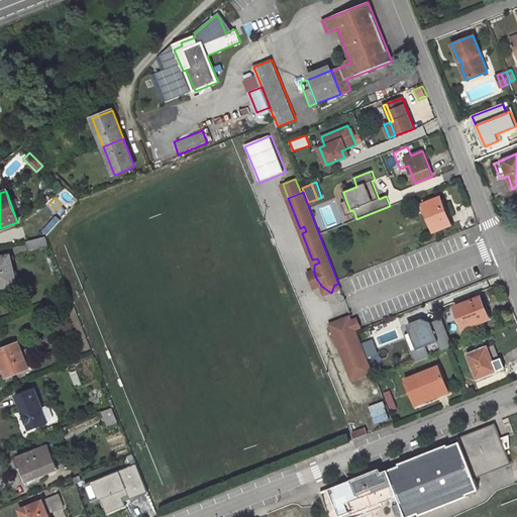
[(451,224),(440,197),(423,204),(433,231),(451,224)]
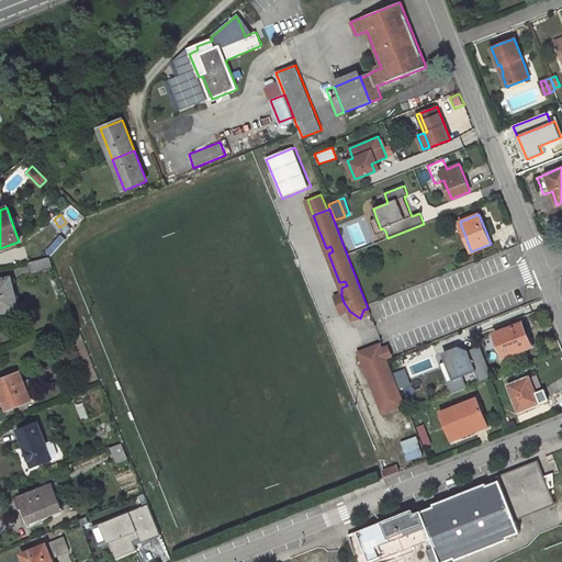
[(381,229),(377,218),(370,221),(377,235),(385,232),(383,228),(381,229)]
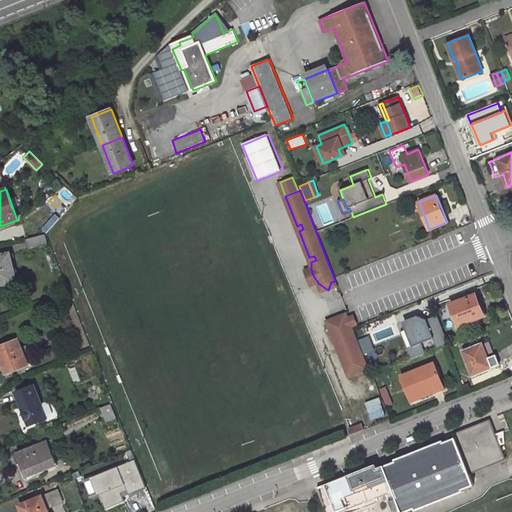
[(47,244),(45,234),(26,239),(29,249),(47,244)]
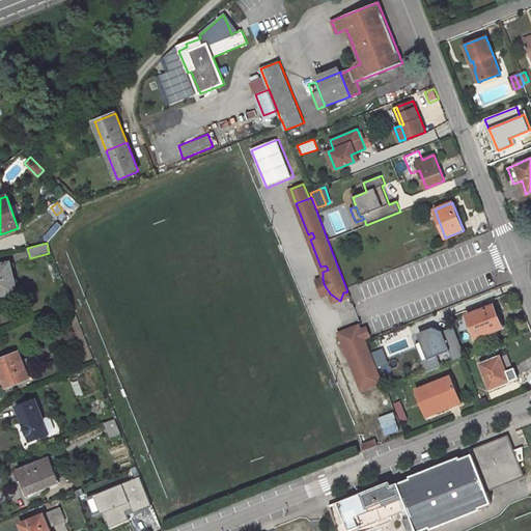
[(9,262),(0,263),(0,296),(17,292),(9,262)]
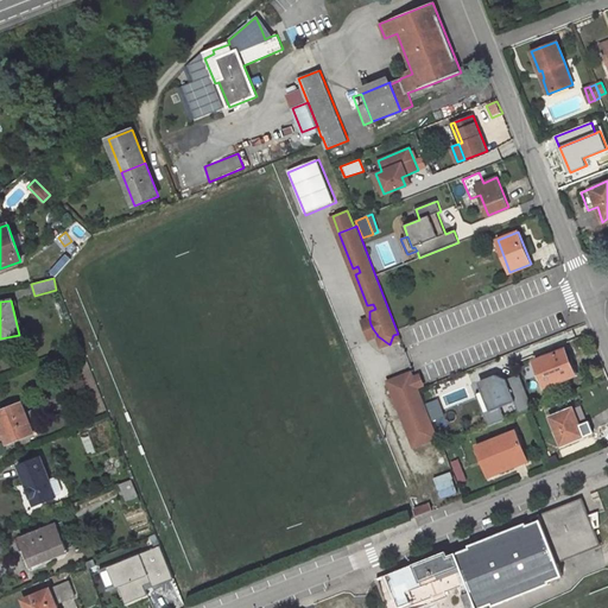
[(373,329),(371,324),(369,320),(369,318),(362,321),(369,340),(377,336),(378,336),(377,334),(373,329)]
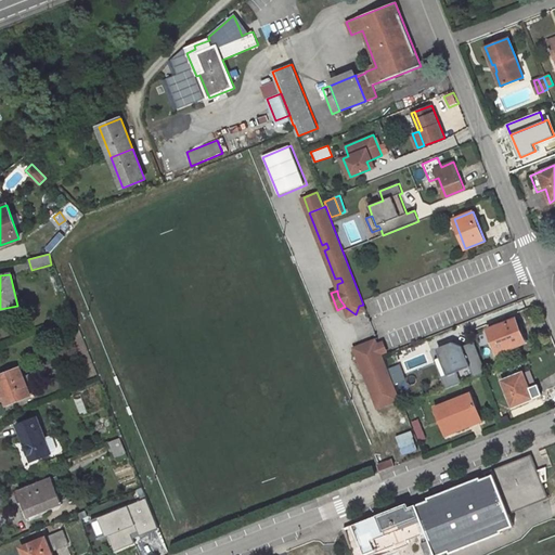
[(365,310),(363,305),(359,306),(356,314),(365,310)]
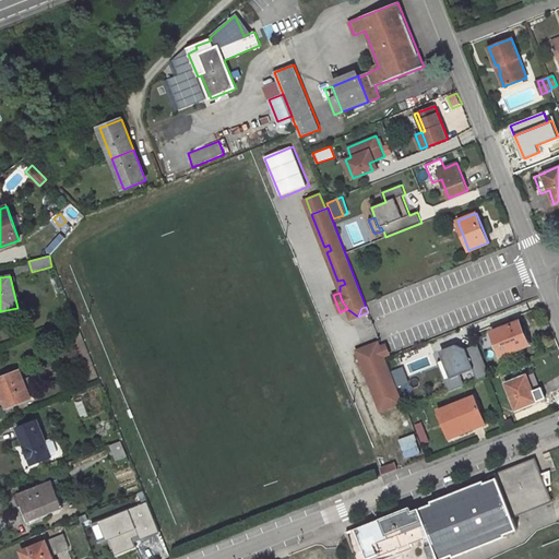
[(358,317),(355,314),(351,311),(347,309),(346,309),(351,319),(358,317)]
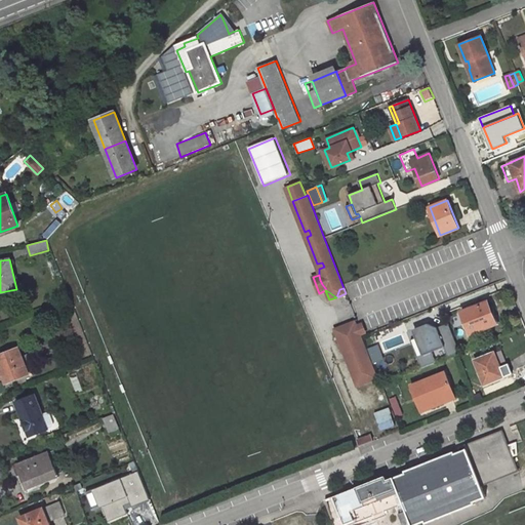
[(492,325),(487,315),(492,313),(488,301),(461,312),(471,334),(492,325)]
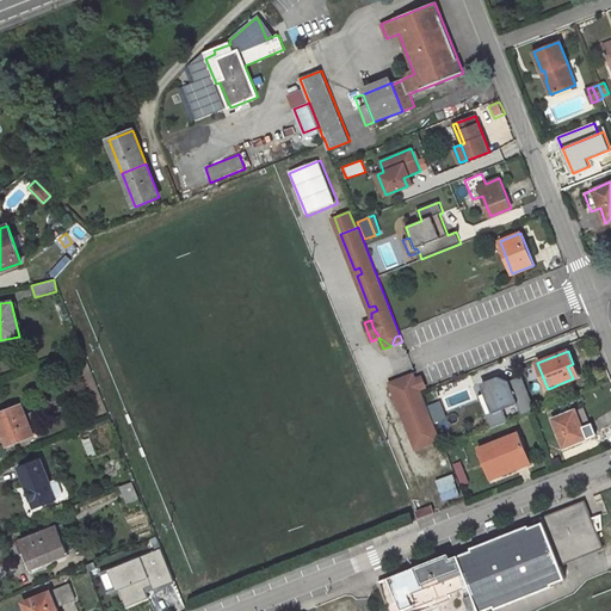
[(581,375),(575,363),(573,364),(567,366),(573,378),(581,375)]
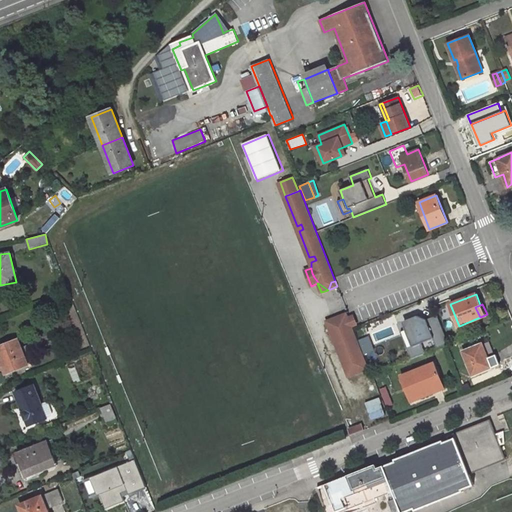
[(368,368),(352,328),(351,327),(346,313),(326,321),(348,376),(368,368)]
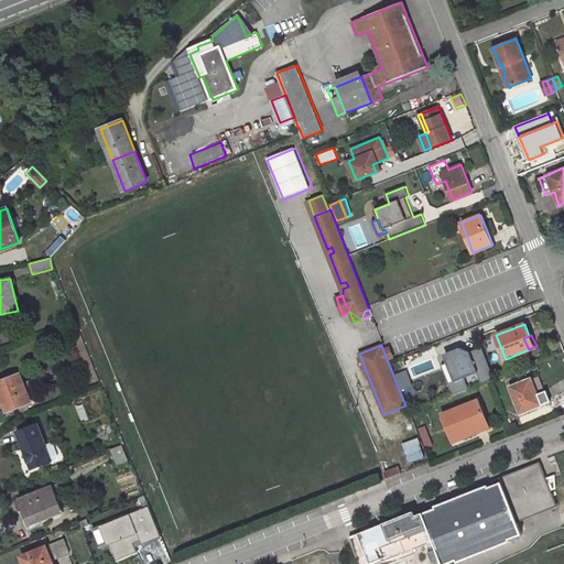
[(469,389),(465,380),(478,375),(483,384),(494,378),(480,348),(473,351),(461,345),(444,353),(448,365),(443,367),(454,396),(469,389)]
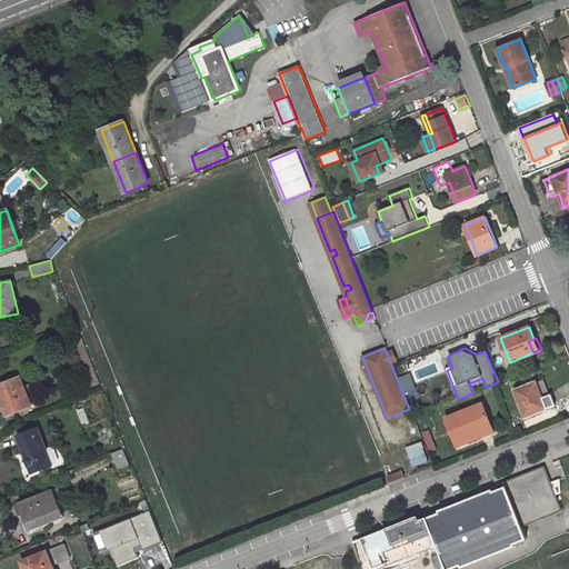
[(417,390),(410,372),(407,373),(406,373),(399,376),(406,393),(417,390)]
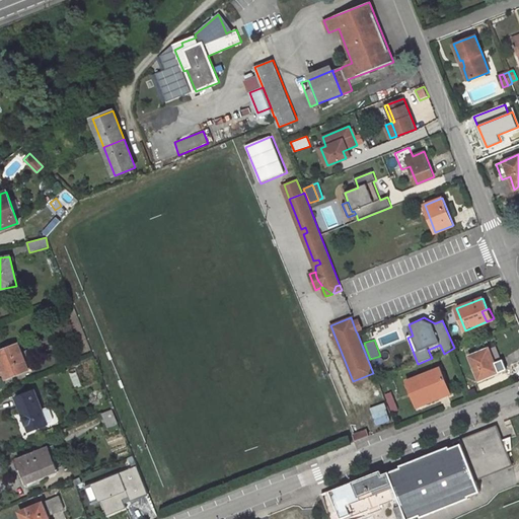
[(24,360),(21,353),(18,345),(0,351),(0,359),(3,368),(2,368),(6,379),(27,370),(24,360)]
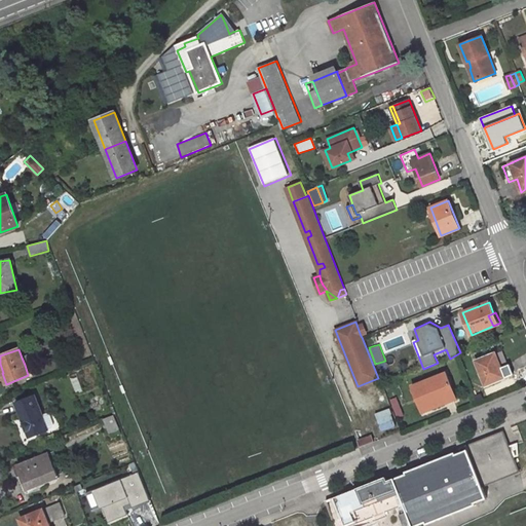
[(501,369),(495,353),(476,361),(486,385),(503,377),(500,369),(501,369)]
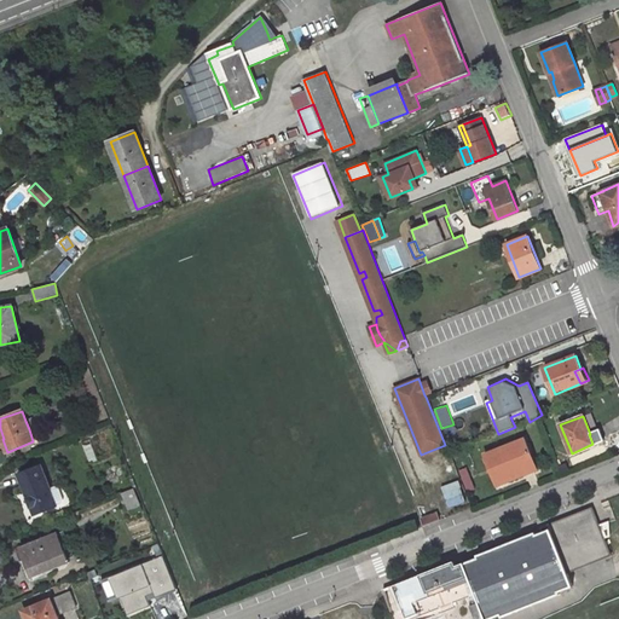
[(40,439),(33,417),(25,421),(29,429),(33,441),(40,439)]
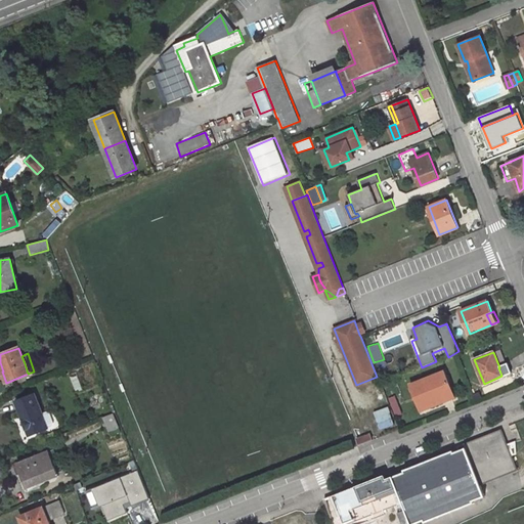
[(511,373),(508,364),(499,367),(498,367),(501,376),(511,373)]
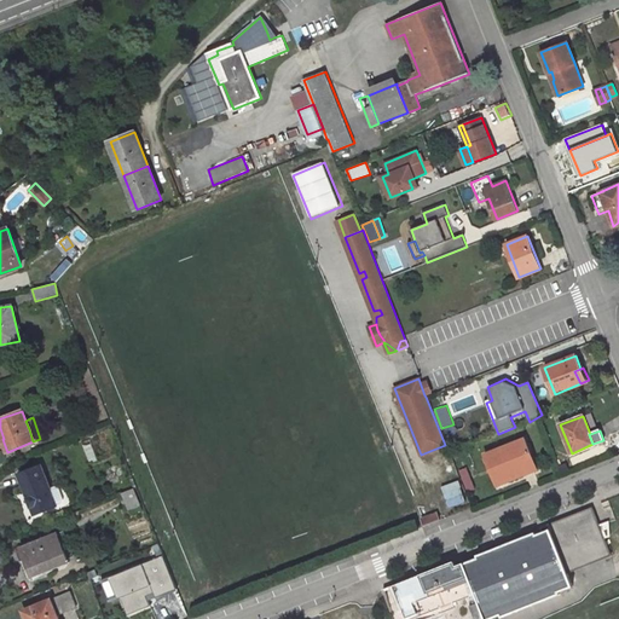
[(533,458),(525,439),(485,455),(496,482),(519,473),(516,466),(533,458)]
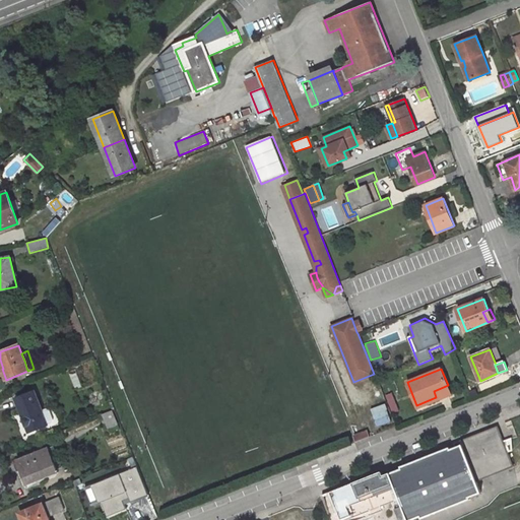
[(75,389),(81,387),(77,370),(71,372),(75,389)]
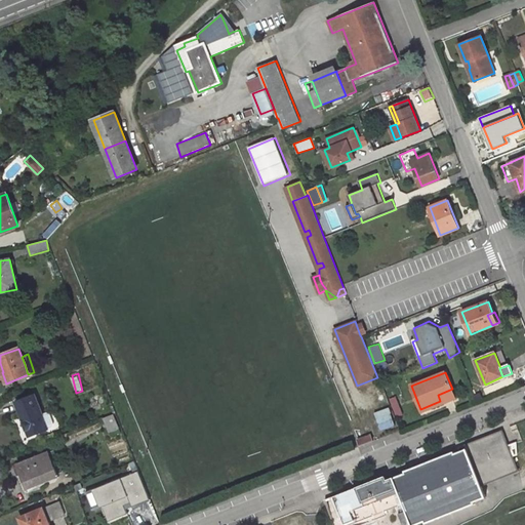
[(456,398),(452,389),(438,395),(440,401),(441,404),(456,398)]
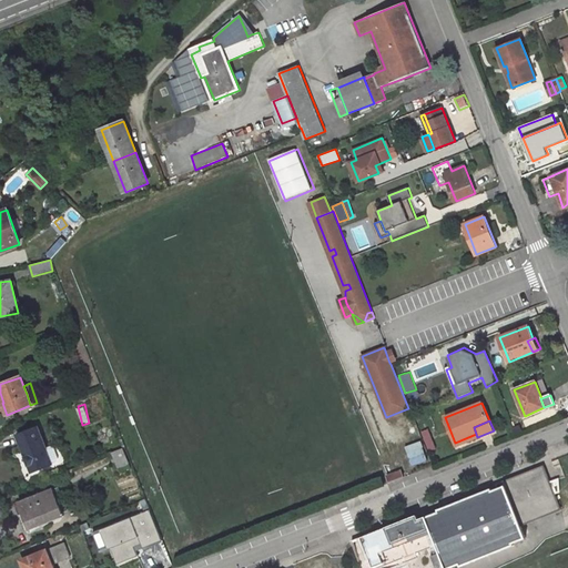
[(59,458),(54,447),(51,446),(46,448),(37,427),(17,435),(32,473),(52,465),(58,462),(59,458)]
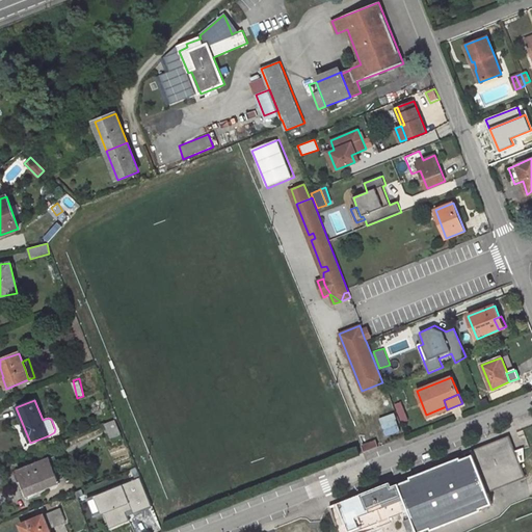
[(408,420),(401,401),(395,404),(402,423),(408,420)]
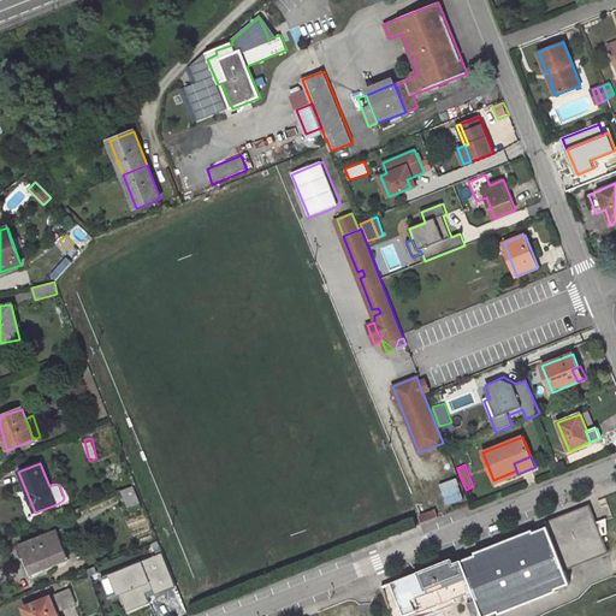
[(439,485),(446,507),(466,499),(457,478),(439,485)]
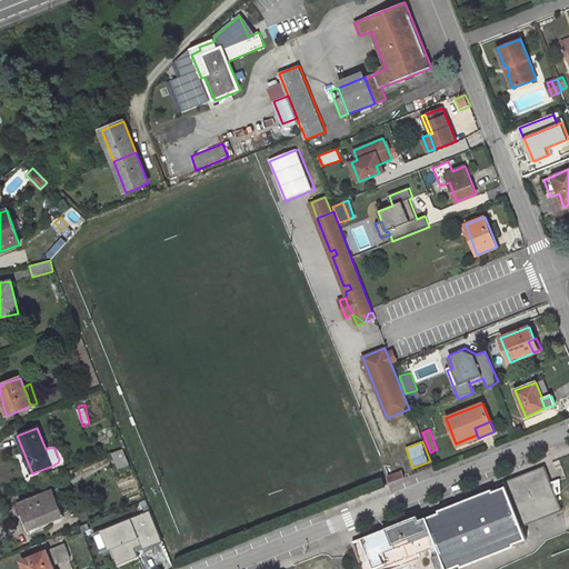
[(122,449),(111,453),(115,462),(118,470),(129,465),(122,449)]
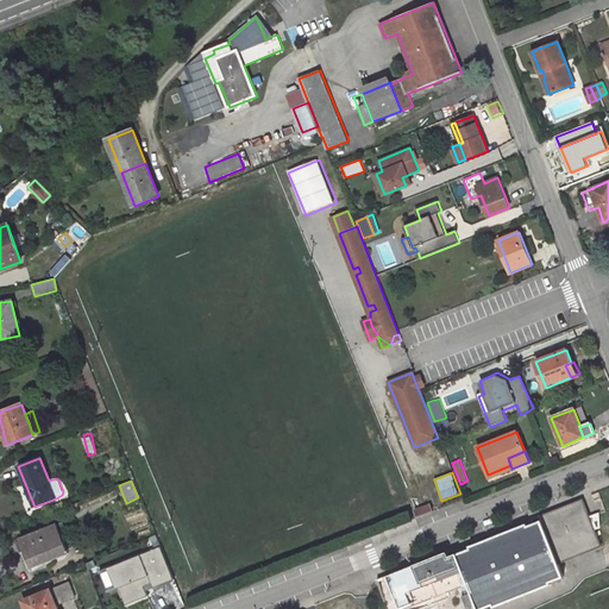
[(463,551),(456,553),(462,567),(463,571),(464,573),(465,576),(466,579),(468,582),(469,585),(475,602),(477,608),(481,608),(493,604),(494,607),(551,584),(550,582),(564,577),(559,564),(602,547),(595,529),(600,527),(598,513),(589,516),(582,498),(532,519),(533,523),(527,526),(527,523),(469,546),(470,546),(462,550),(463,551)]
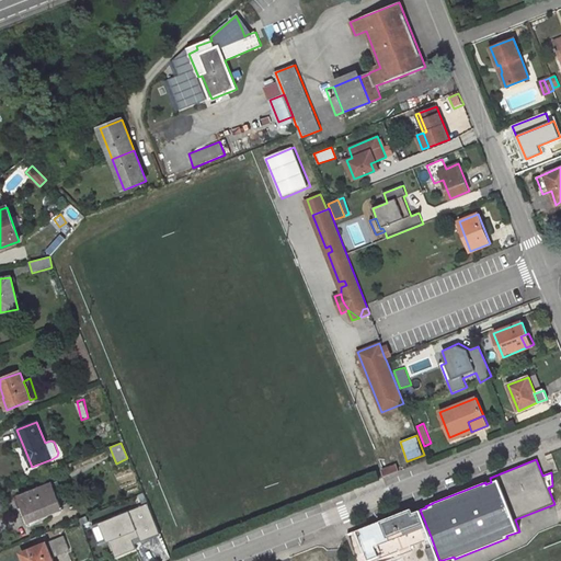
[(398,471),(396,465),(382,470),(385,477),(398,471)]
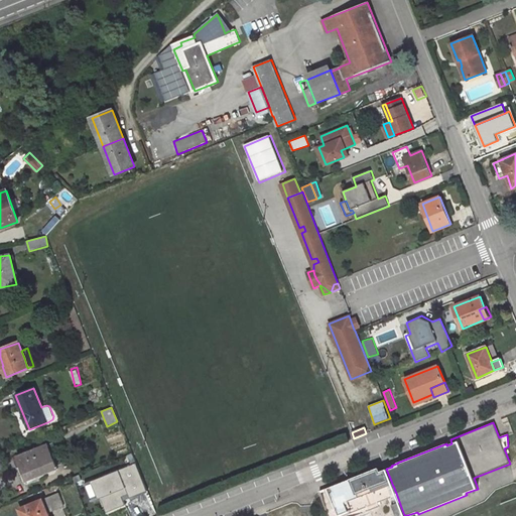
[(57,467),(48,443),(20,455),(24,465),(17,467),(22,479),(35,474),(37,477),(48,473),(47,470),(57,467)]
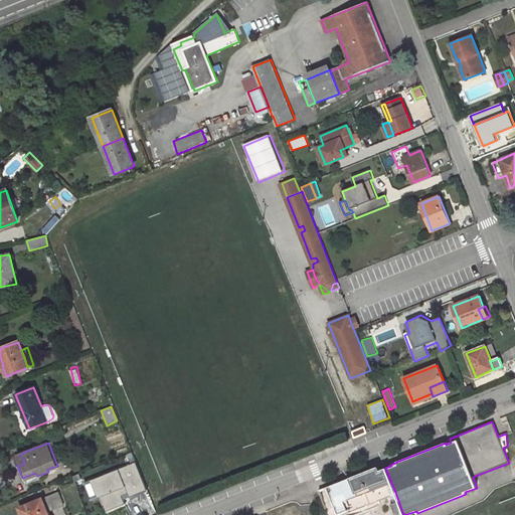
[(134,453),(124,456),(126,465),(137,462),(134,453)]
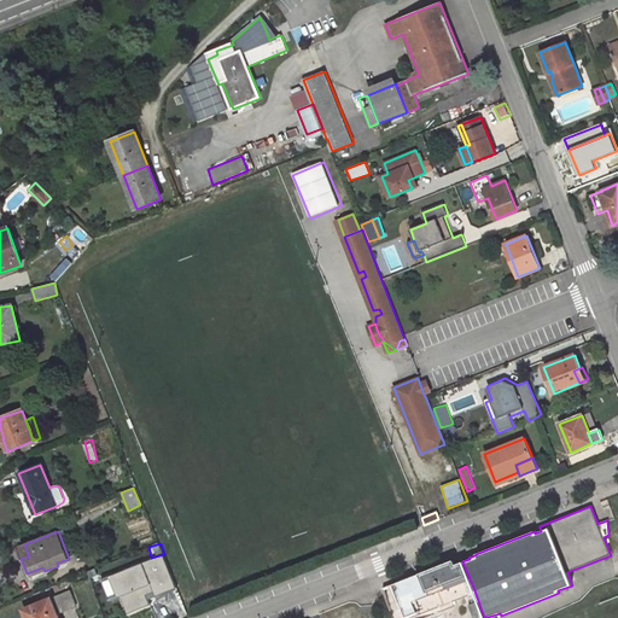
[(29,557),(24,544),(16,548),(21,559),(29,557)]
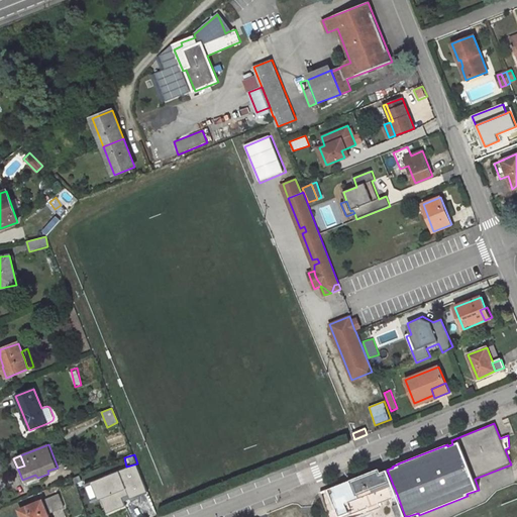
[(97,490),(102,508),(144,493),(133,464),(122,469),(124,475),(117,479),(114,473),(93,481),(81,485),(86,495),(97,490)]
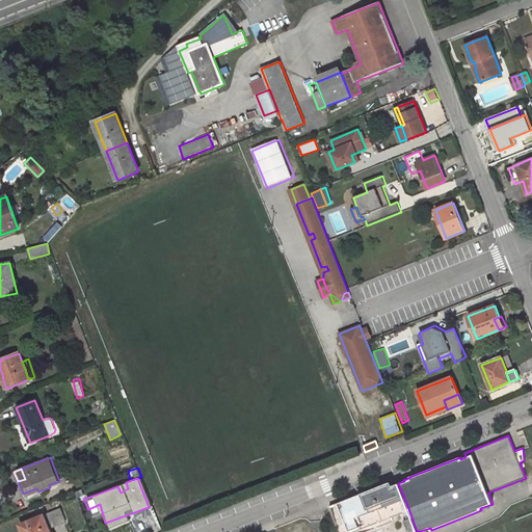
[(397,479),(338,503),(349,531),(358,527),(355,517),(358,516),(363,514),(362,511),(364,511),(366,510),(369,509),(371,508),(374,507),(378,505),(382,503),(386,503),(388,502),(391,501),(393,500),(395,499),(397,498),(403,496),(398,483),(397,479)]
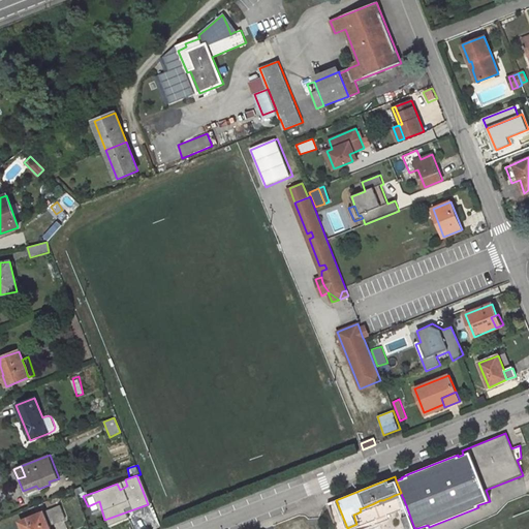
[(50,528),(49,526),(65,519),(60,505),(21,522),(23,528),(50,528)]
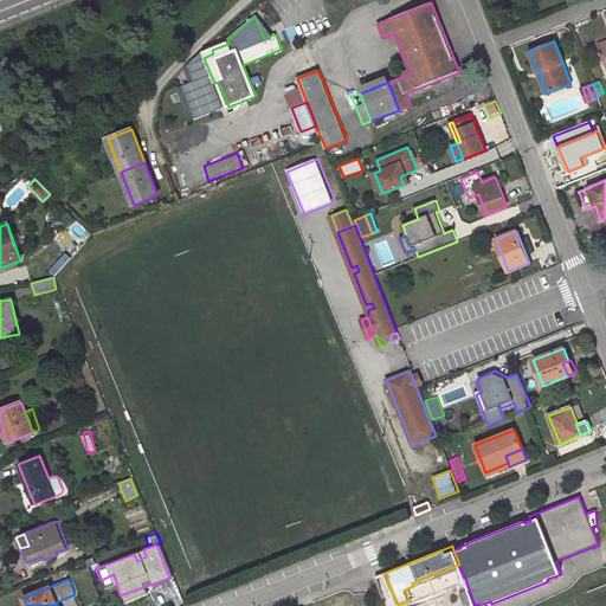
[(408,588),(405,590),(408,600),(398,605),(403,605),(413,601),(408,588)]
